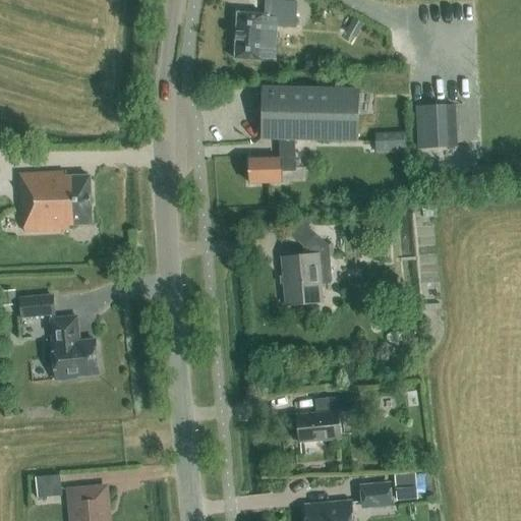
[(295,29),(296,3),(266,1),(265,15),(239,14),(237,13),(234,60),(236,60),(262,61),(262,59),(274,60),(276,27),(295,29)]
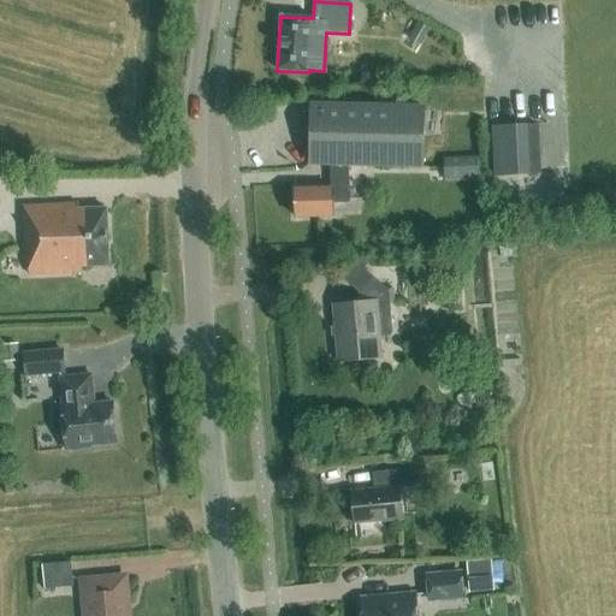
[(419,23),(414,31),(426,37),(430,29),(419,23)]
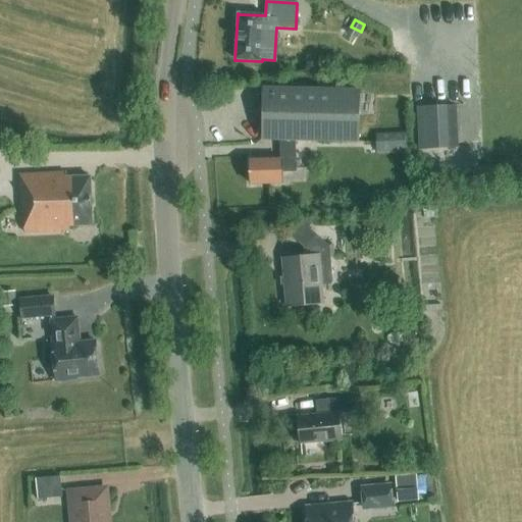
[(265,90),(264,139),(279,140),(288,140),(295,140),(358,143),(360,94),(265,90)]
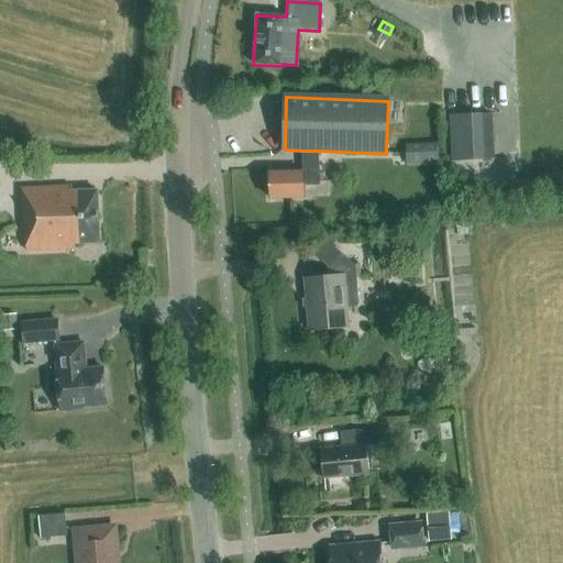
[(452,162),(484,161),(482,114),(450,116),(452,162)]
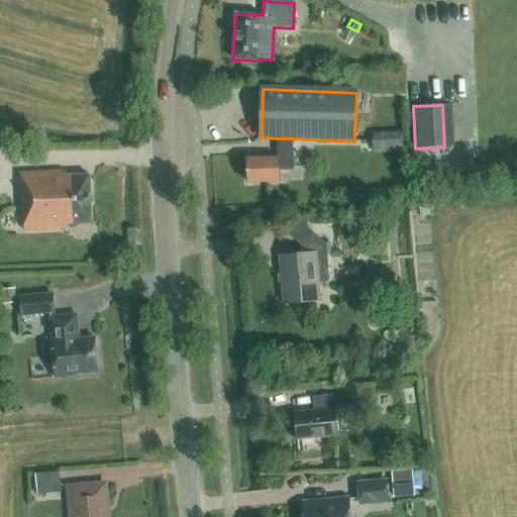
[(400,134),(373,135),(373,150),(401,149),(400,134)]
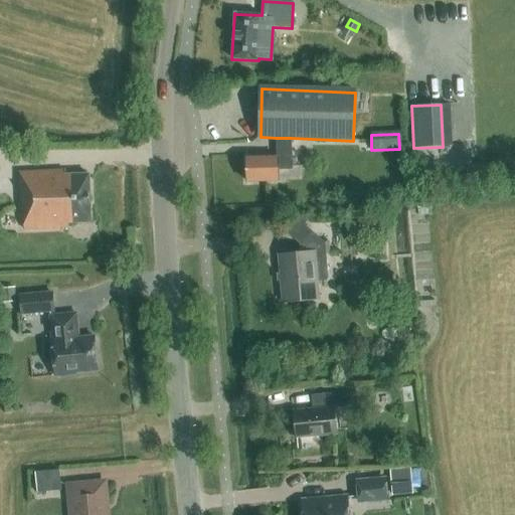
[(292,170),(291,138),(276,138),(277,158),(245,159),(246,182),(278,181),(278,170),(292,170)]
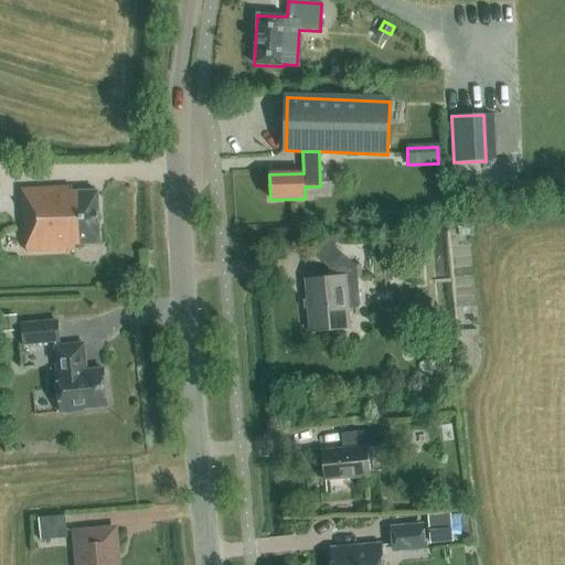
[(99,244),(97,192),(71,193),(71,188),(21,190),(22,232),(25,232),(25,252),(74,251),(73,245),(99,244)]
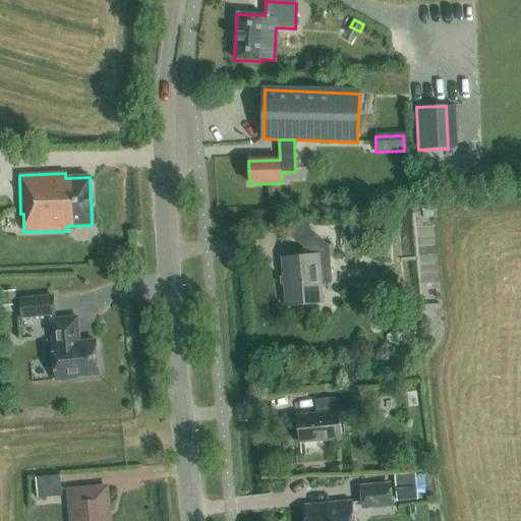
[(286,233),(295,241),(308,226),(299,218),(286,233)]
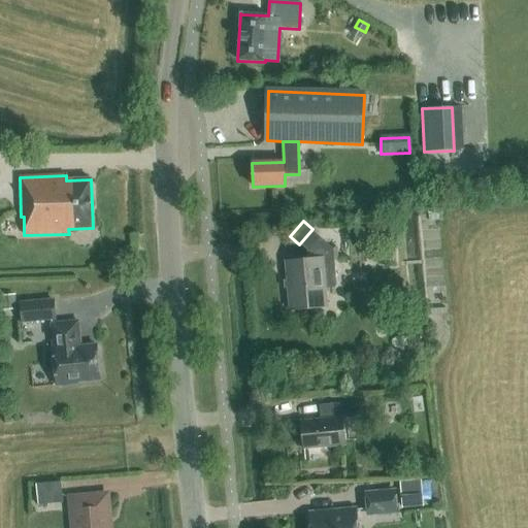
[(335,274),(335,270),(333,249),(319,237),(307,251),(308,263),(287,265),(291,307),(325,304),(323,276),(326,275),(330,279),(334,274),(335,274)]
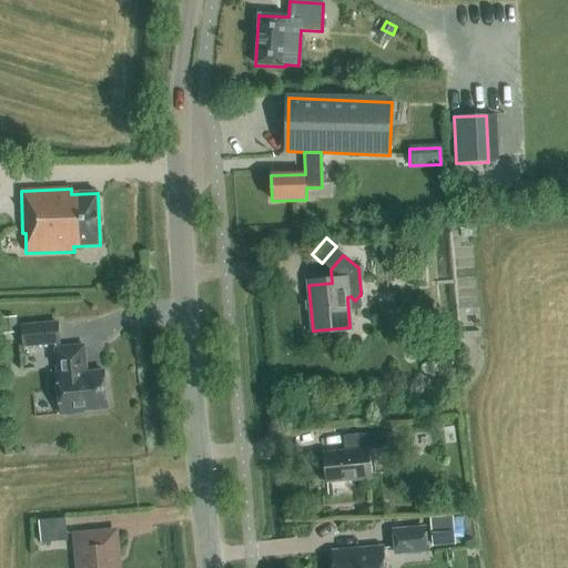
[(18,333),(16,317),(0,318),(0,322),(1,335),(18,333)]
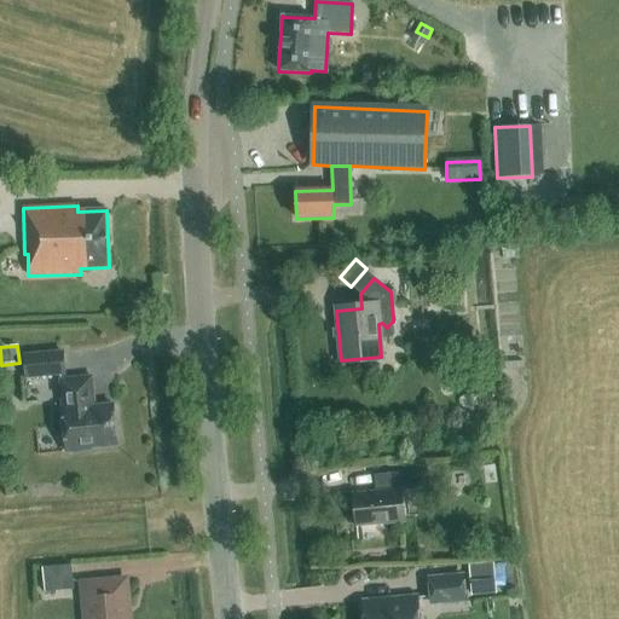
[(65,376),(63,352),(21,356),(23,380),(65,376)]
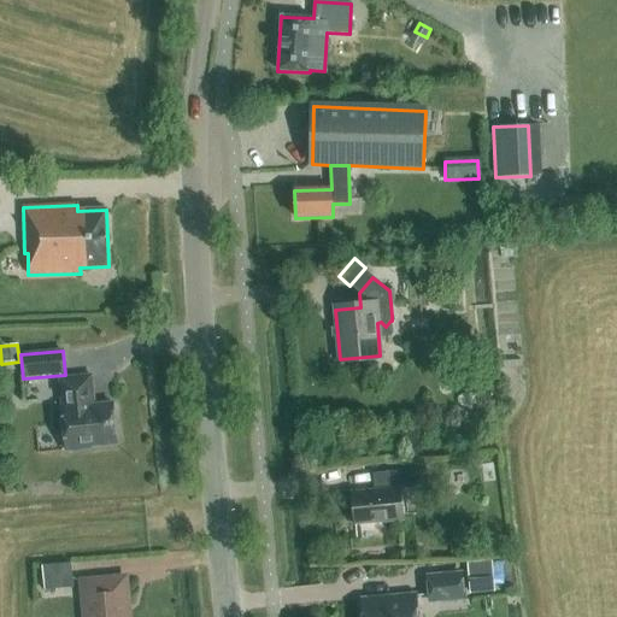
[(90,376),(59,378),(63,406),(62,406),(63,415),(53,416),(54,433),(64,432),(65,451),(90,448),(89,447),(116,445),(112,404),(94,405),(90,376)]
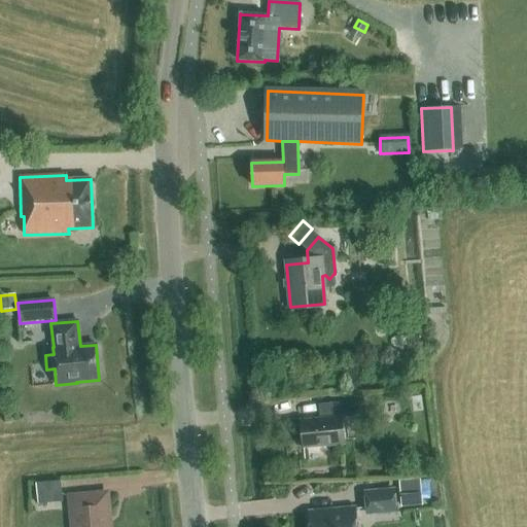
[(342,418),(358,416),(356,401),(327,405),(329,419),(302,421),(302,420),(301,420),(303,450),(304,450),(304,448),(343,445),(343,446),(344,446),(342,418)]
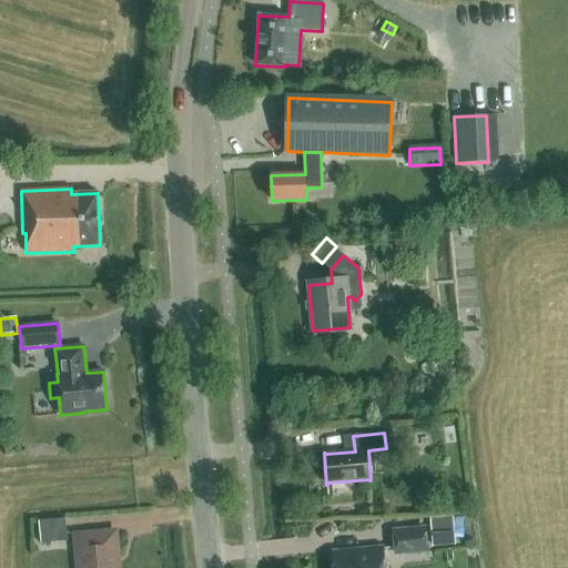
[(67,541),(64,519),(38,521),(40,544),(67,541)]
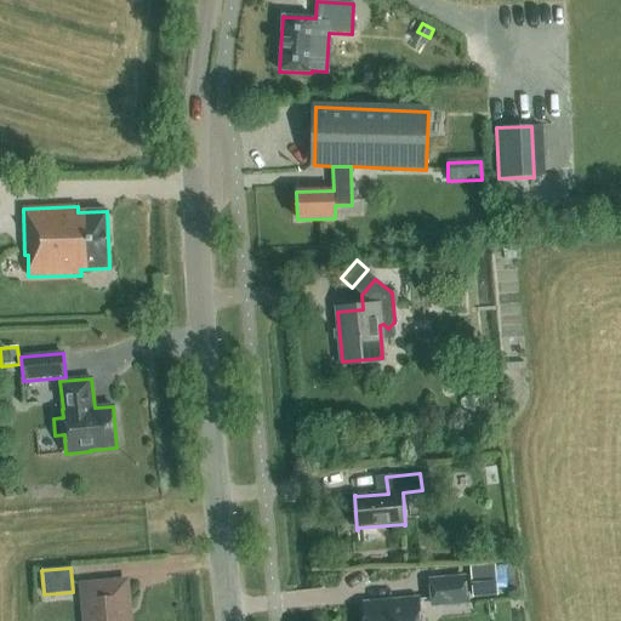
[(469,570),(471,585),(495,582),(494,568),(469,570)]
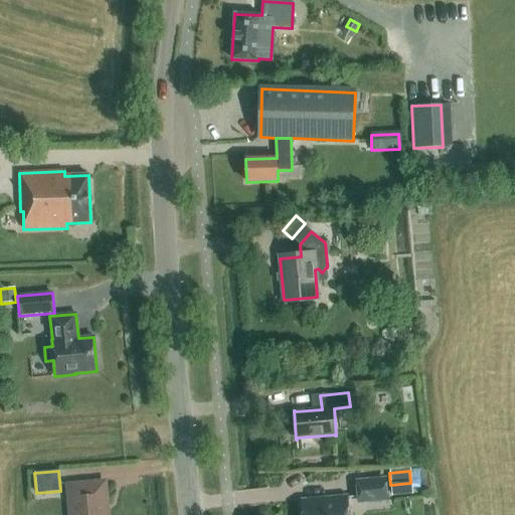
[(358,502),(386,500),(385,480),(357,482),(358,502)]
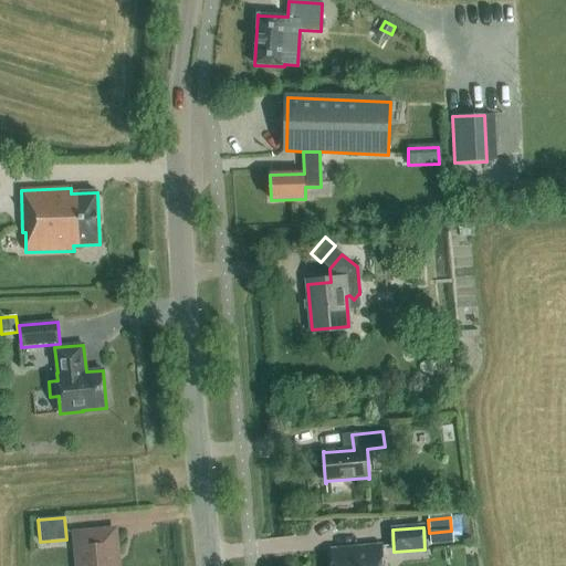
[(117,565),(114,531),(75,534),(79,565),(117,565)]
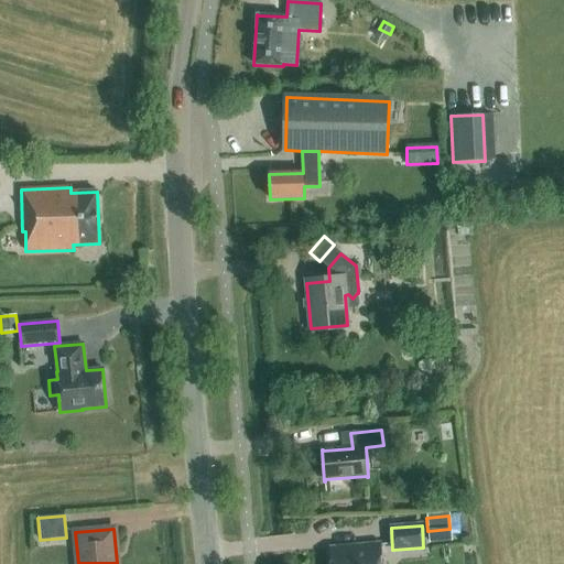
[(380,563),(379,544),(331,549),(332,563),(380,563)]
